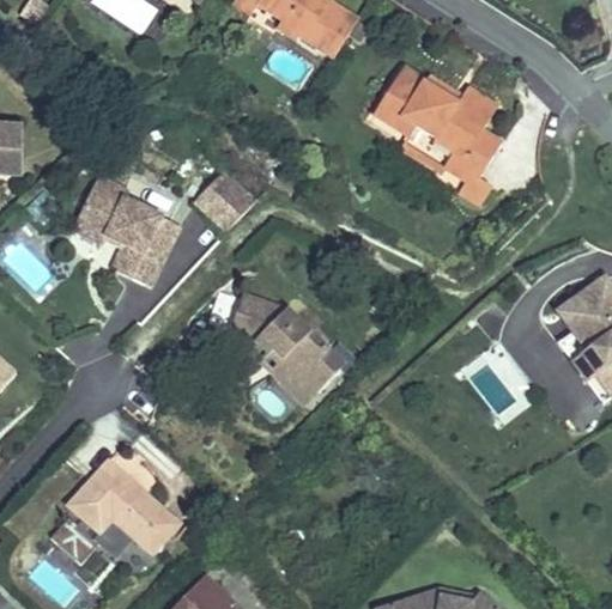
[(31,0),(31,1),(23,13),(38,23),(48,7),(36,0),(31,0)]
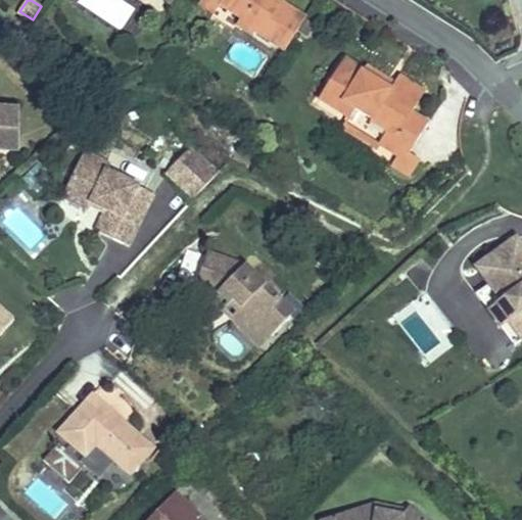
[(284,48),(305,15),(282,0),(273,0),(272,2),(269,0),(198,0),(198,1),(214,10),(219,2),(240,15),(236,21),(252,33),(254,30),(284,48)]
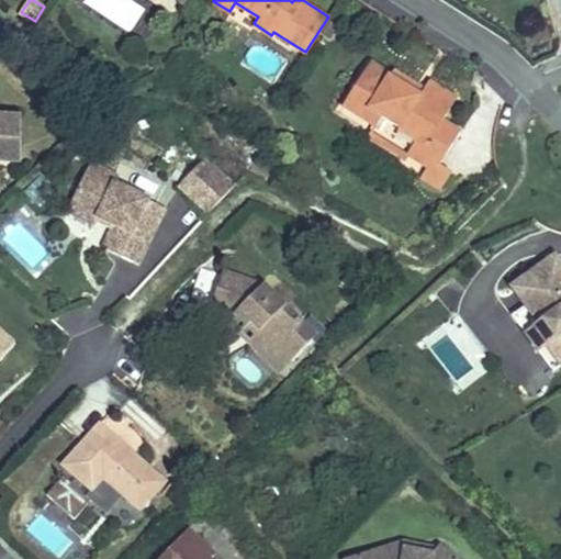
[(428,79),(425,82),(424,86),(418,94),(389,75),(368,63),(341,104),(374,124),(381,114),(399,126),(396,129),(414,140),(405,153),(426,166),(427,166),(438,163),(459,130),(441,119),(456,97),(428,79)]
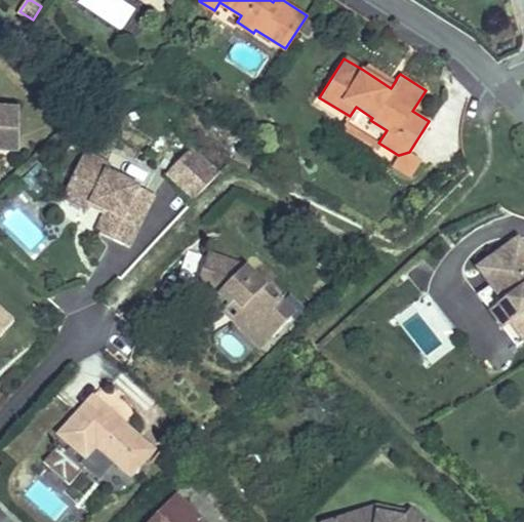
[(367,63),(363,70),(391,88),(396,80),(367,63)]
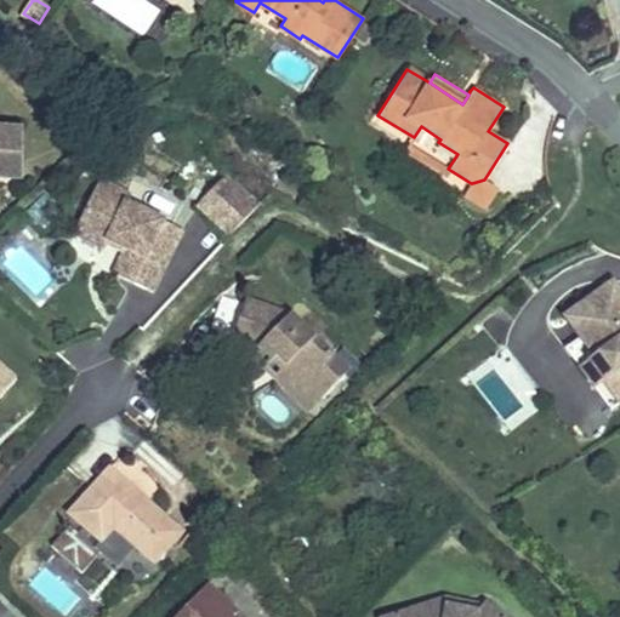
[(0,169),(17,169),(17,131),(0,130),(0,169)]
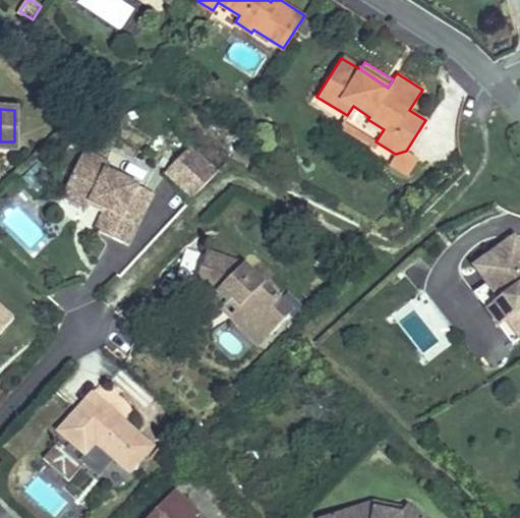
[(217,169),(201,153),(190,141),(164,171),(191,196),(217,169)]
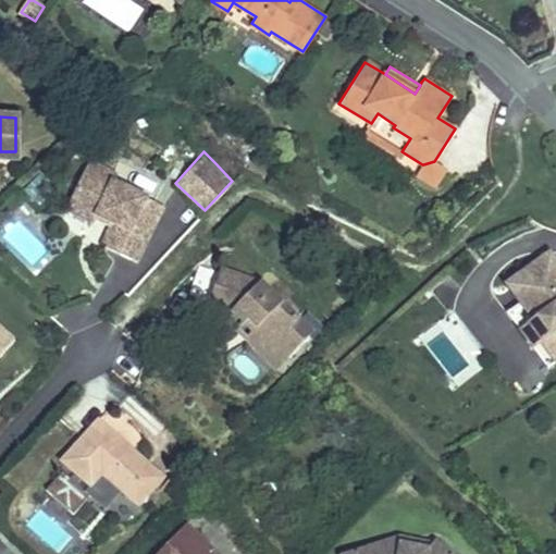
[(136,260),(161,206),(112,183),(116,173),(89,160),(71,199),(98,211),(114,219),(109,230),(123,236),(115,250),(136,260)]
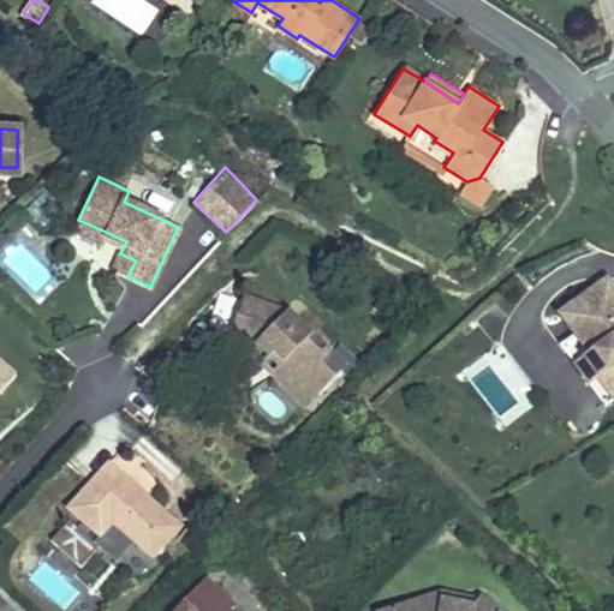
[(480,178),(468,181),(466,181),(459,192),(480,204),(492,185),(480,178)]
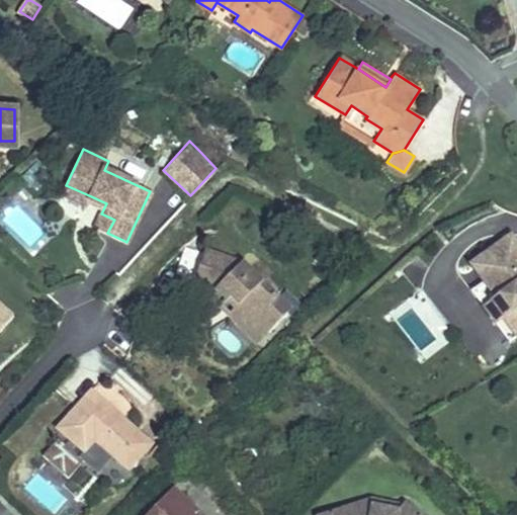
[(62,194),(87,205),(91,196),(66,185),(62,194)]
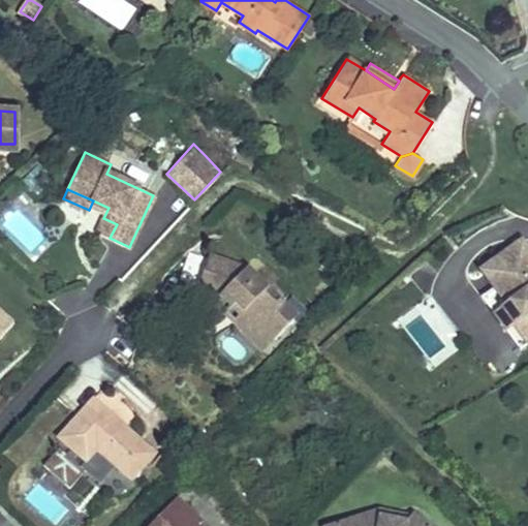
[(97,233),(110,238),(117,224),(103,218),(97,233)]
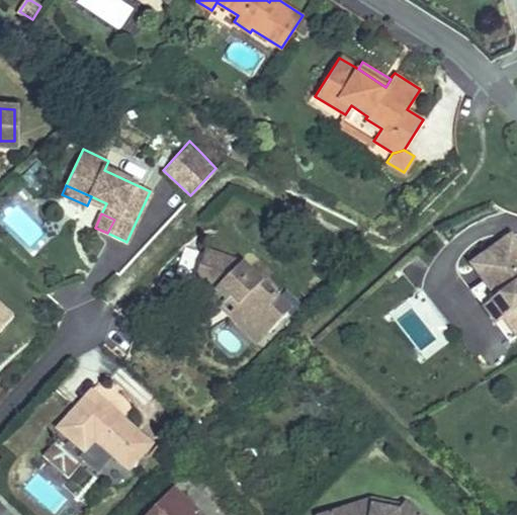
[(516,335),(516,334),(516,242),(510,233),(470,262),(483,279),(507,313),(502,317),(516,335)]
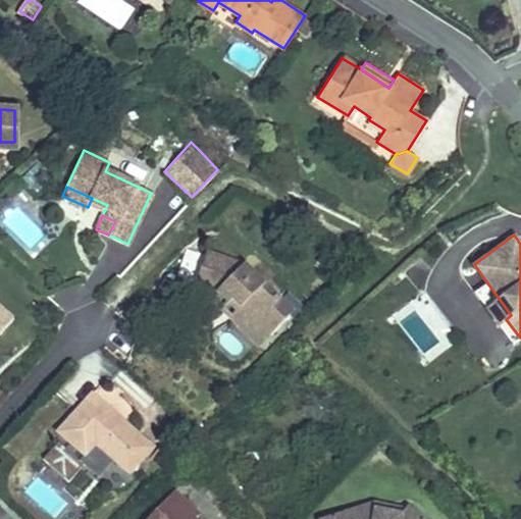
[(243,263),(206,251),(195,282),(218,291),(228,301),(229,301),(232,297),(241,305),(237,308),(254,324),(257,320),(270,333),(289,314),(275,302),(279,298),(243,263)]
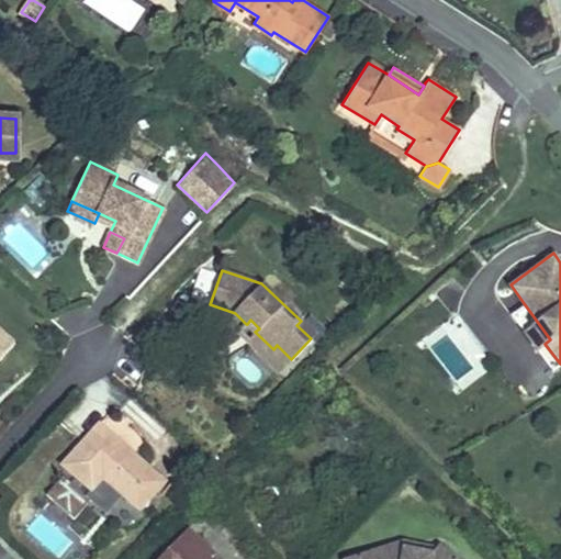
[(551,369),(560,364),(545,344),(550,339),(524,303),(511,313),(551,369)]
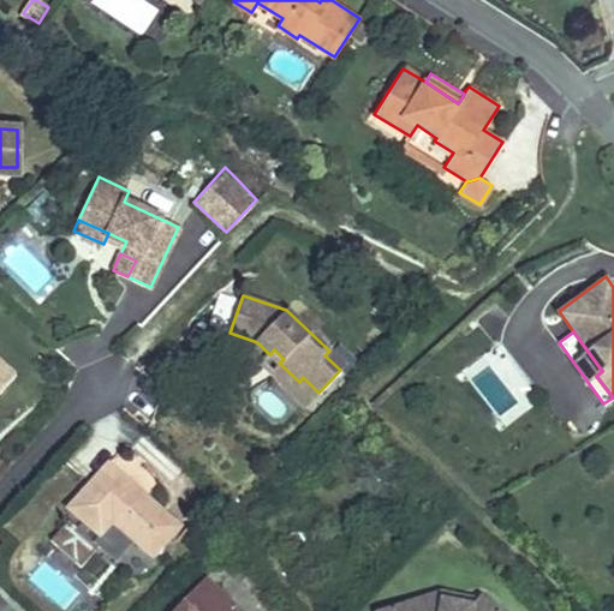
[(270,354),(269,354),(261,363),(307,406),(319,393),(303,377),(299,382),(279,363),(284,359),(274,349),(270,354)]
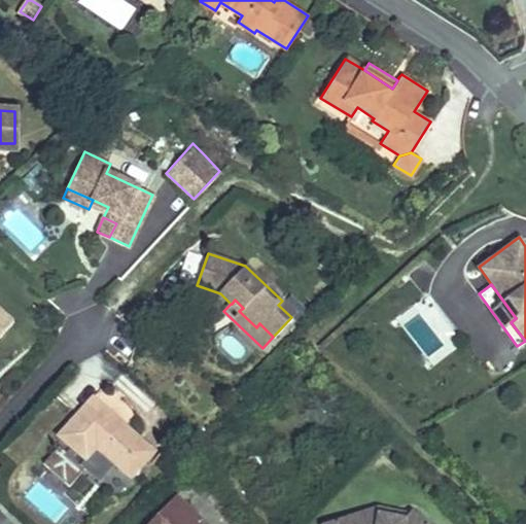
[(0,330),(11,318),(0,307),(0,330)]
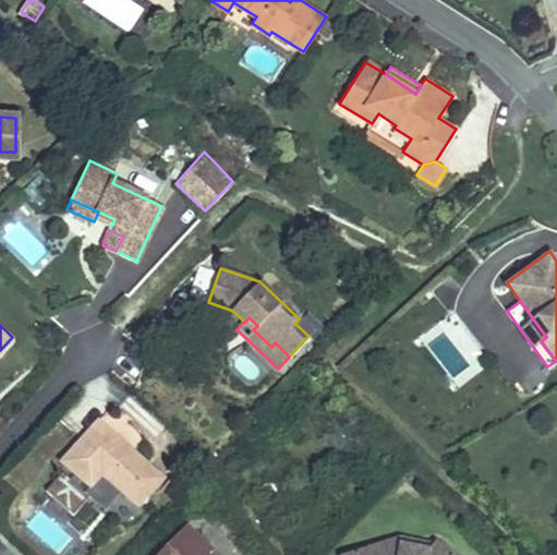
[(137,504),(162,477),(98,419),(61,460),(70,468),(65,473),(62,470),(45,489),(72,513),(88,495),(105,509),(122,490),(137,504)]
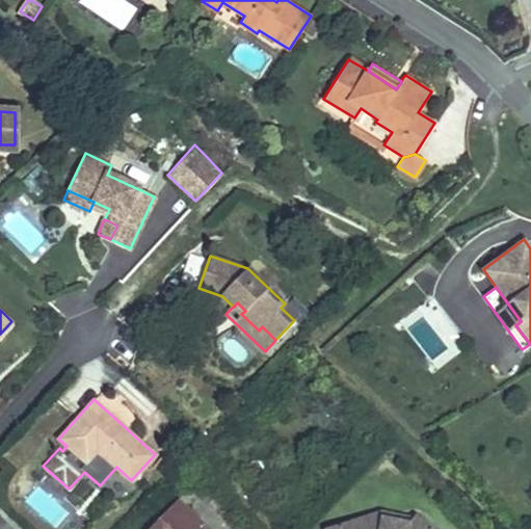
[(196,528),(201,524),(176,500),(147,528),(196,528)]
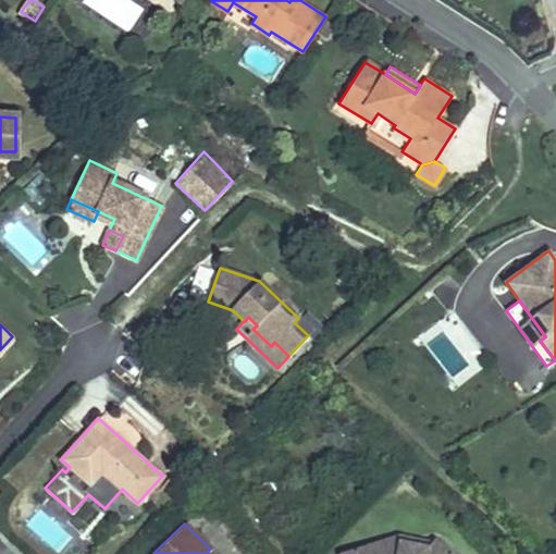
[(398,534),(356,549),(357,553),(452,553),(434,538),(431,541),(428,545),(404,540),(398,534)]
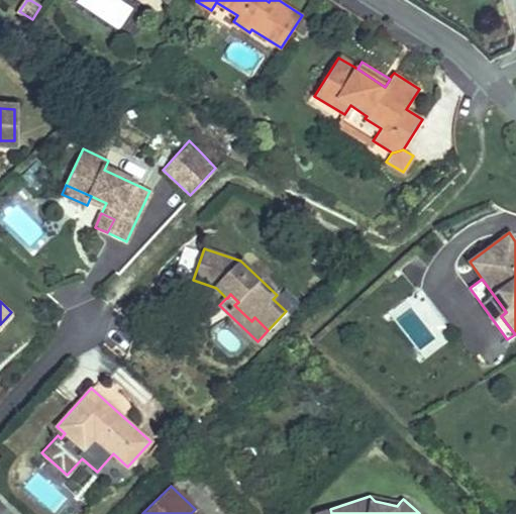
[(400,502),(370,496),(375,501),(397,506),(400,502)]
